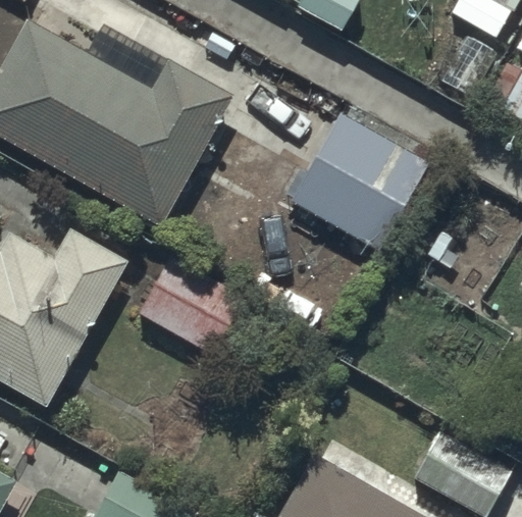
[(301,0),(298,7),(342,30),(356,0),(301,0)]
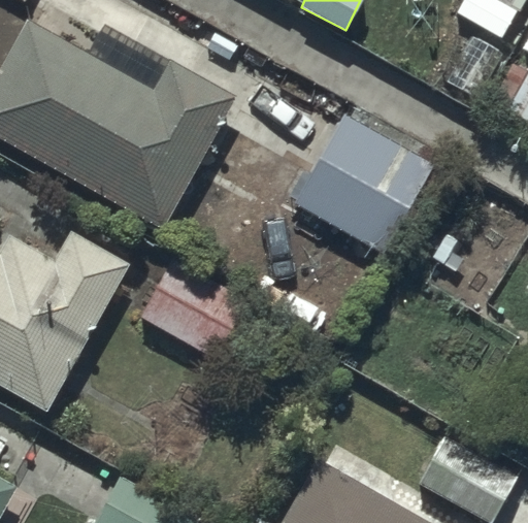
[(462,0),(456,12),(503,40),(527,0),(462,0)]
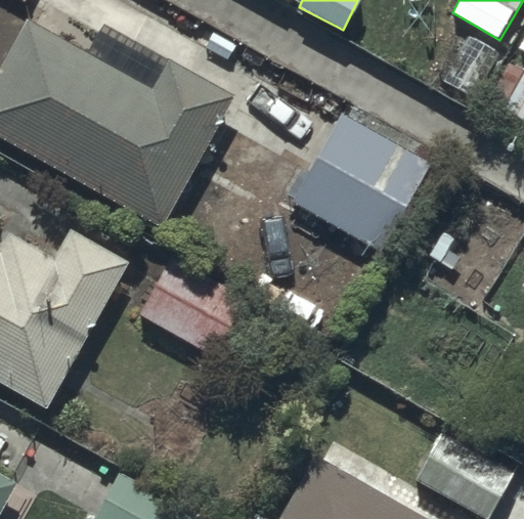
[(153,87),(31,20),(0,76),(0,135),(161,223),(232,92),(169,57),(153,87)]
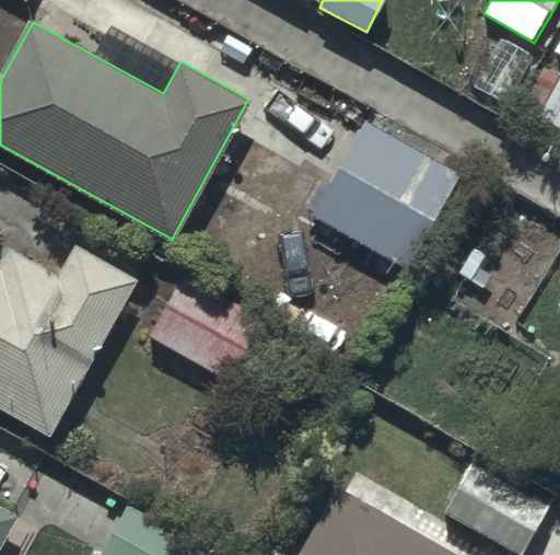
[(559,129),(559,43),(555,54),(559,56),(559,71),(536,117),(559,129)]
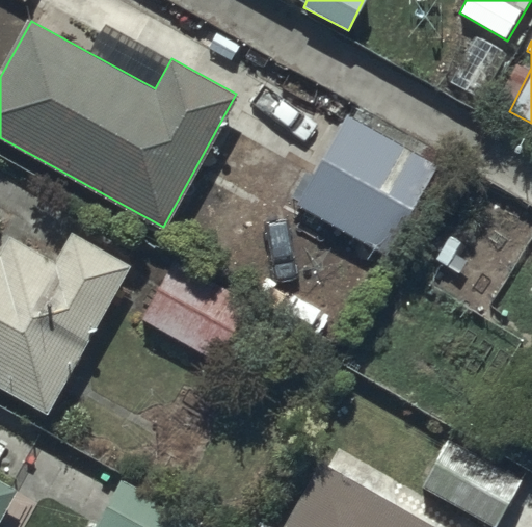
[(436,165),(347,115),(296,206),(386,257),(436,165)]
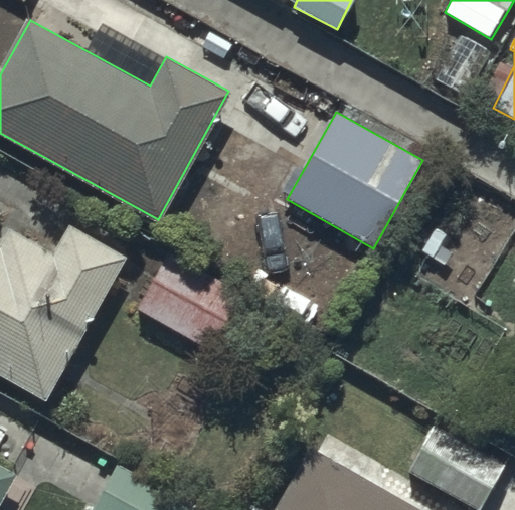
[(126,253),(68,223),(53,252),(8,228),(0,244),(0,373),(48,399),(126,253)]
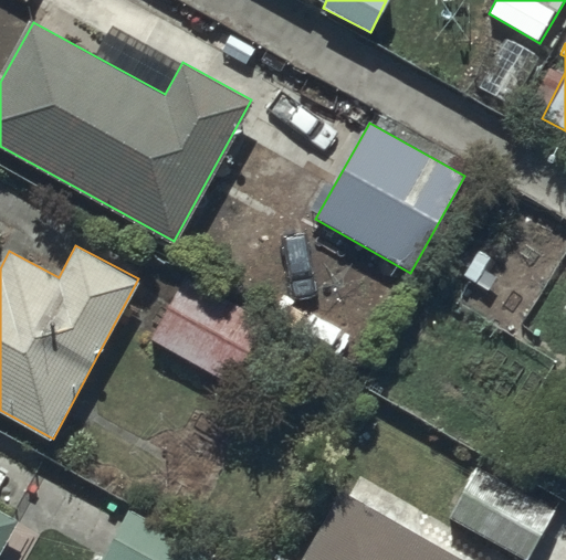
[(265,320),(187,276),(152,338),(230,382),(265,320)]
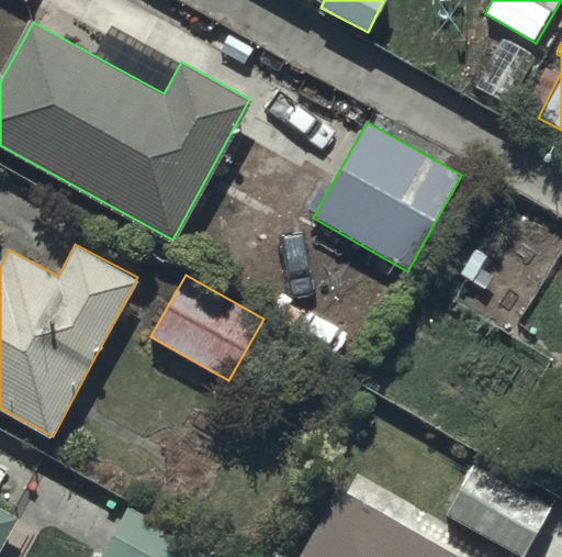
[(474,459),(444,514),(514,556),(521,556),(552,505),(474,459)]
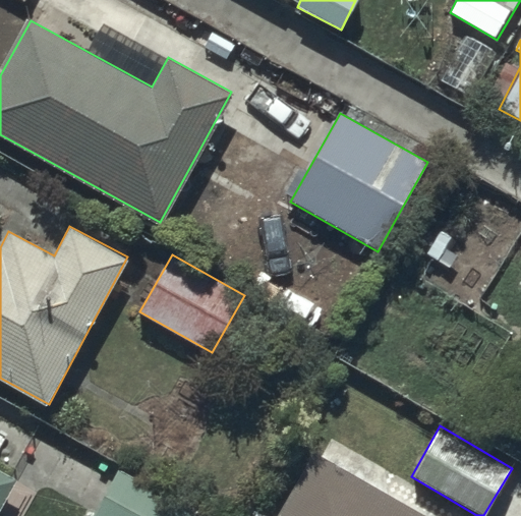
[(426,515),(313,453),(278,515),(426,515)]
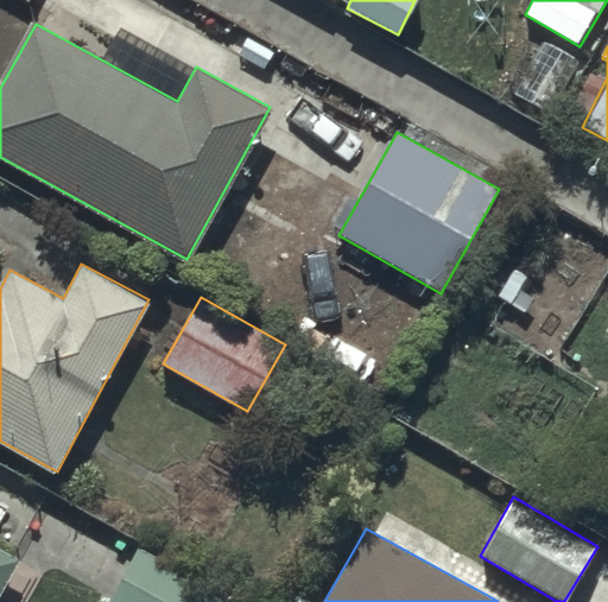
[(239,601),(134,545),(105,601),(239,601)]
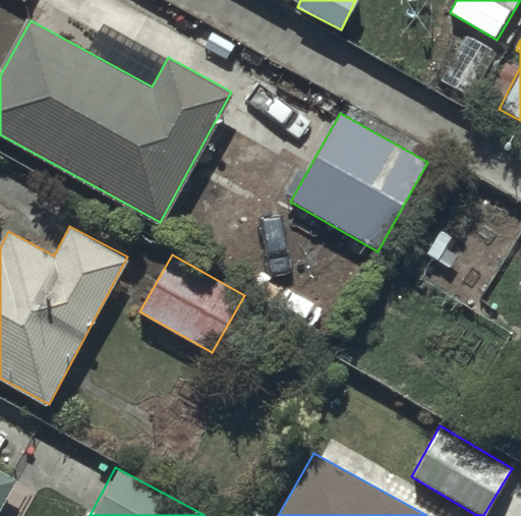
[(0,501),(13,478),(0,470),(0,501)]
